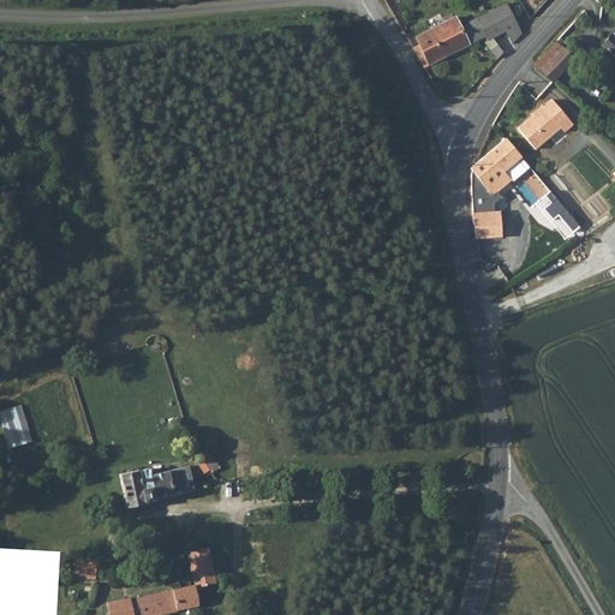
[(416,37),(419,43),(430,64),(485,35),(488,39),(505,30),(512,43),(520,33),(505,3),(460,27),(454,16),(416,37)]
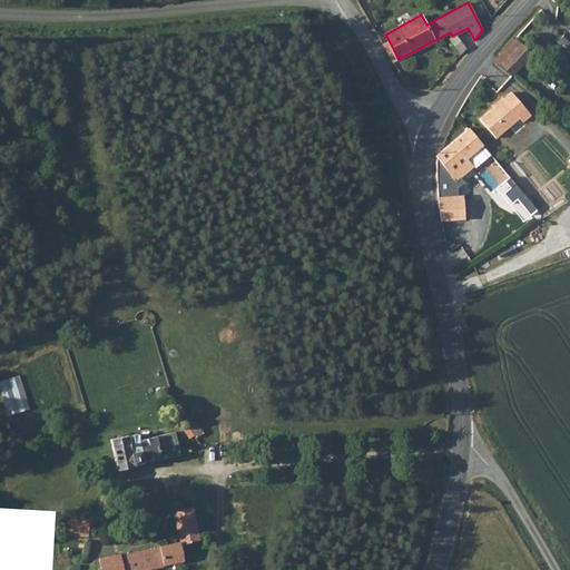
[(569,51),(569,29),(559,40),(569,51)]
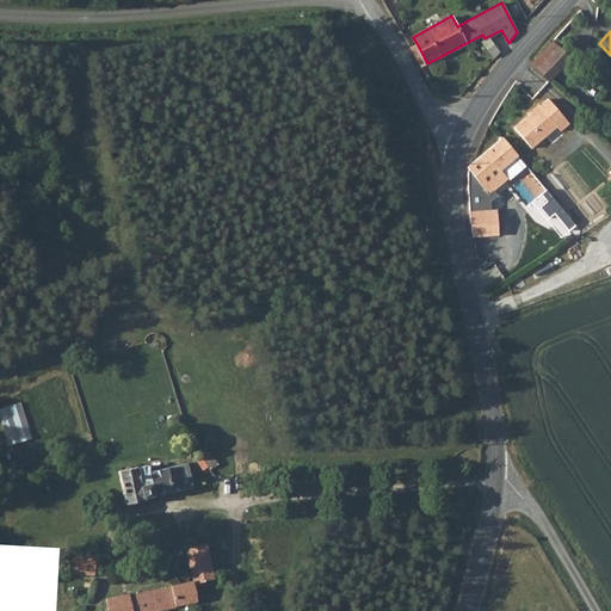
[(549,81),(569,61),(550,41),(530,62),(549,81)]
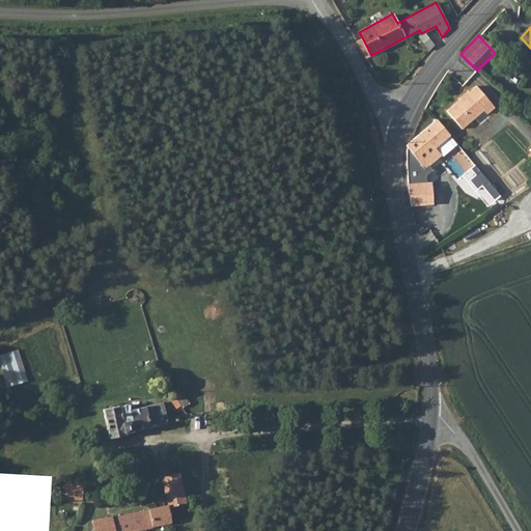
[(362,37),(356,42),(366,58),(371,55),(362,37)]
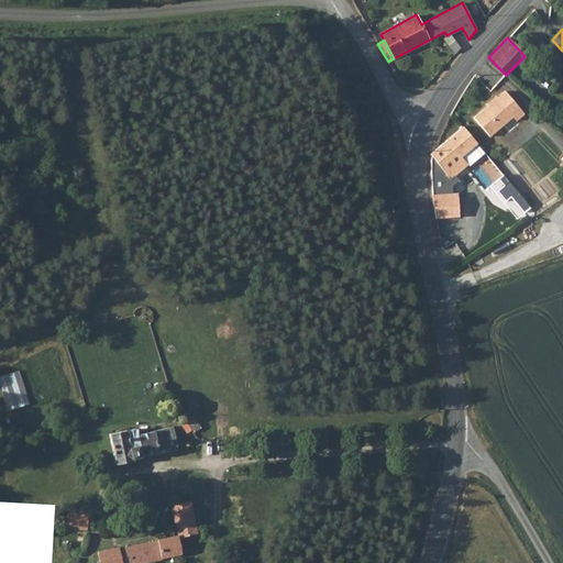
[(449,45),(455,53),(461,47),(454,41),(449,45)]
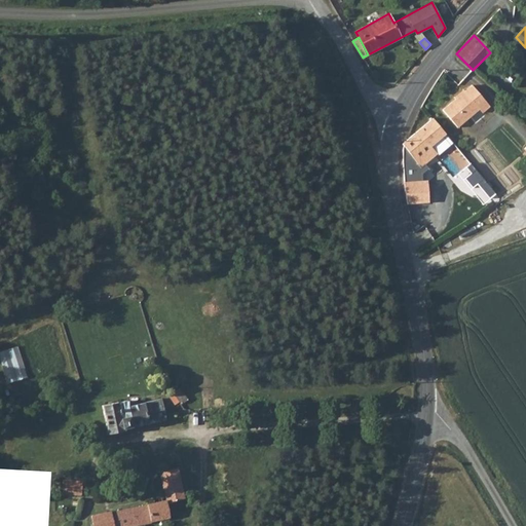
[(489,106),(472,84),(441,110),(455,126),(478,108),(482,113),(489,106)]
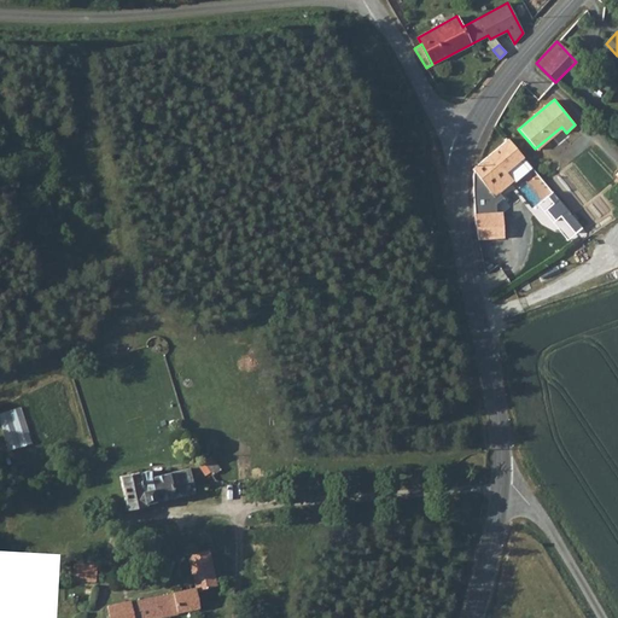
[(506,172),(523,157),(508,139),(472,169),(472,185),(485,185),(495,196),(513,180),(506,172)]
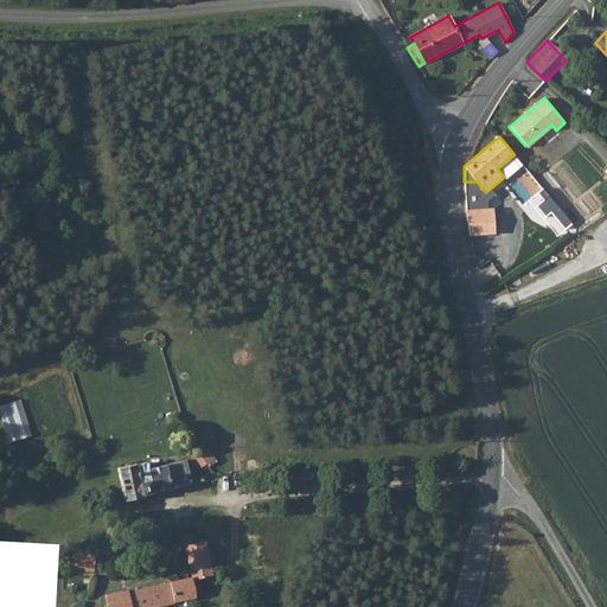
[(477,181),(464,181),(465,210),(484,209),(486,192),(477,181)]
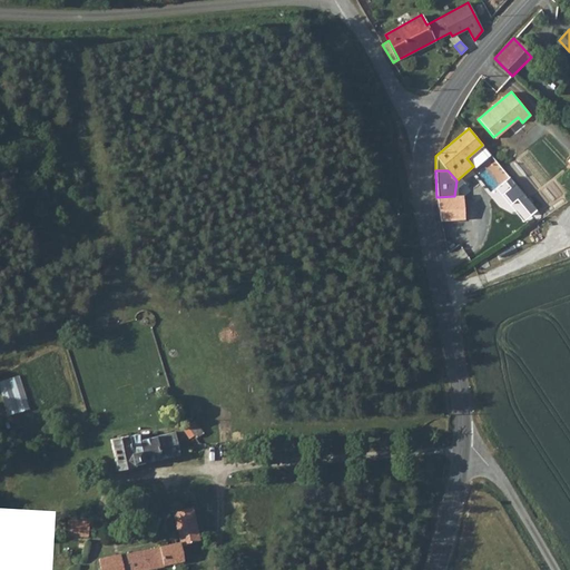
[(516,199),(533,220),(542,213),(524,192),(516,199)]
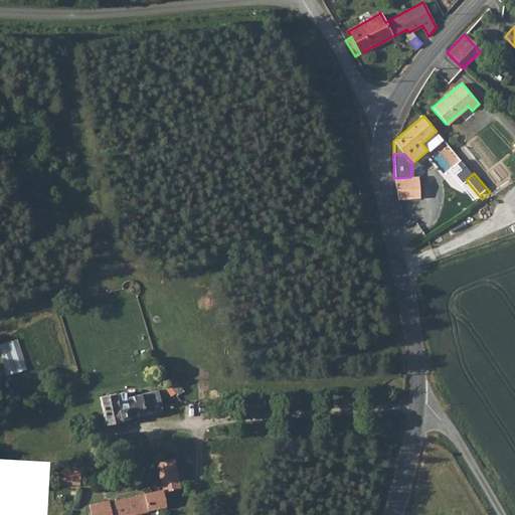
[(418,176),(410,177),(394,178),(398,199),(419,198),(418,176)]
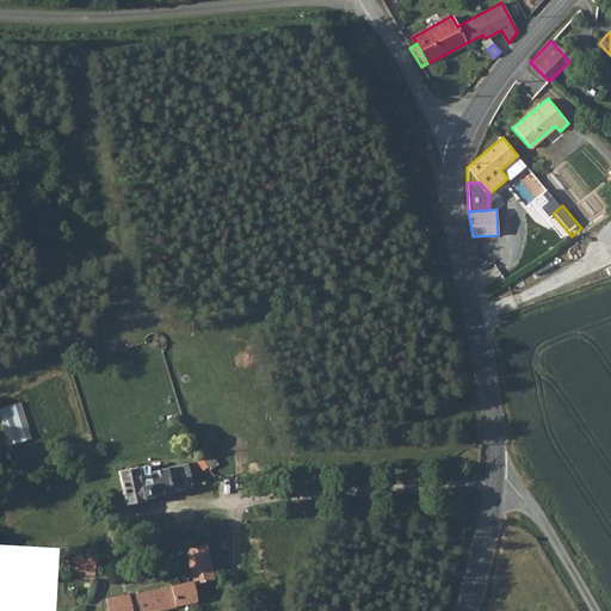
[(23,401),(0,408),(0,409),(11,445),(35,438),(23,401)]
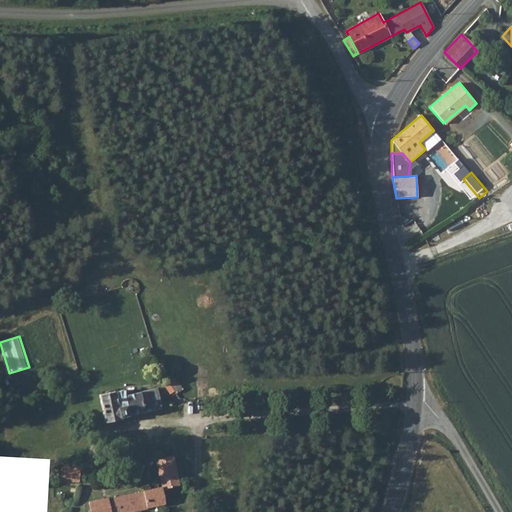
[(125,389),(99,393),(105,420),(119,417),(122,414),(162,406),(158,386),(126,393),(125,389)]
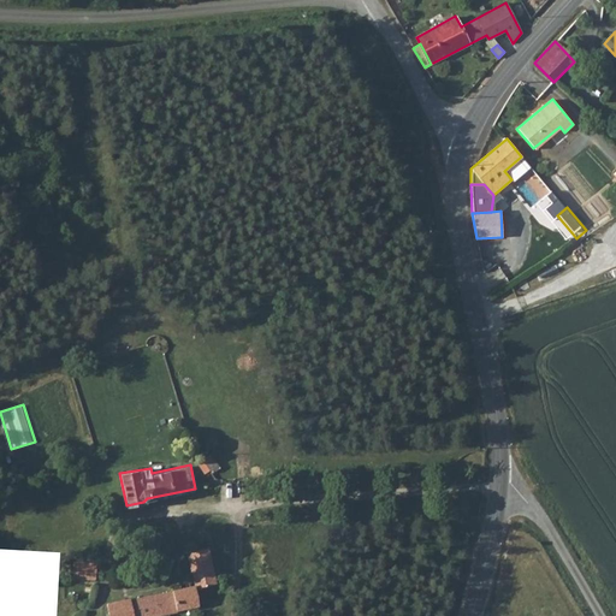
[(187,550),(194,582),(195,586),(215,581),(207,546),(187,550)]
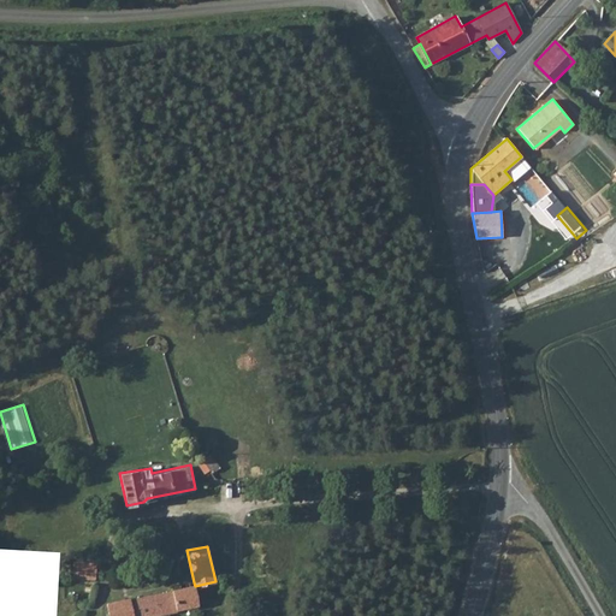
[(92,578),(95,563),(72,560),(70,575),(92,578)]
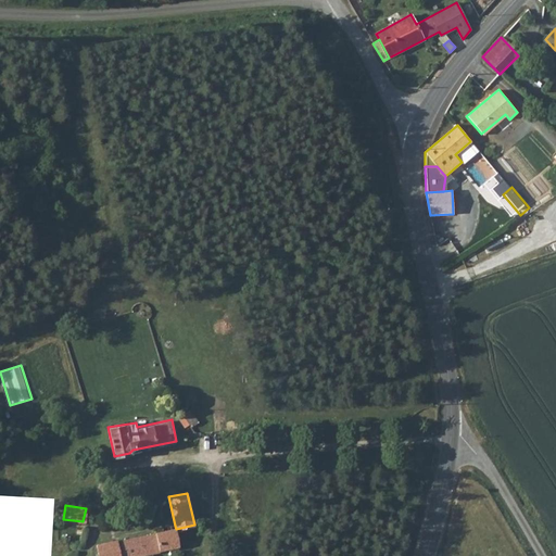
[(179,543),(176,529),(175,526),(97,544),(99,552),(95,553),(95,555),(98,555),(124,555),(134,554),(134,555),(137,555),(137,554),(155,548),(156,552),(161,551),(160,547),(179,543)]
